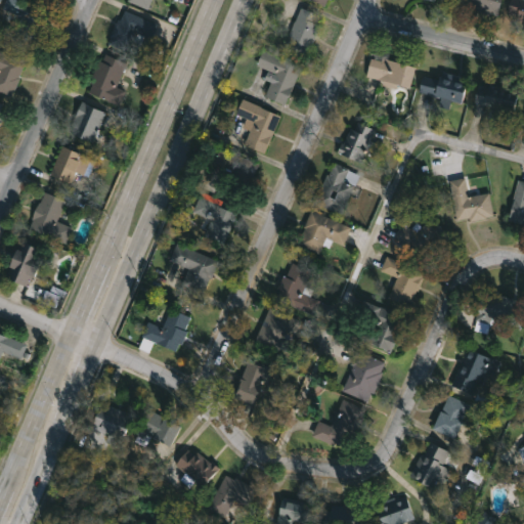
[(30,0),(51,9),(38,41),(13,31),(20,14),(14,12),(13,16),(0,10),(4,0),(30,0)]
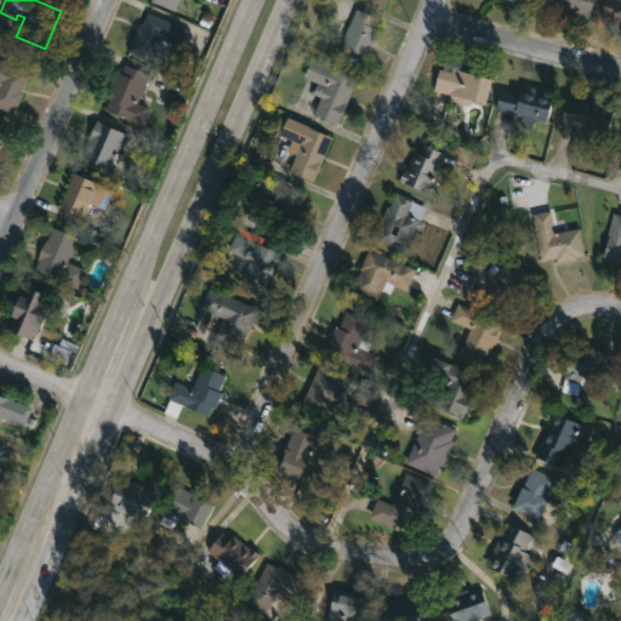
[(178,0),(175,10),(152,0),(178,0)]
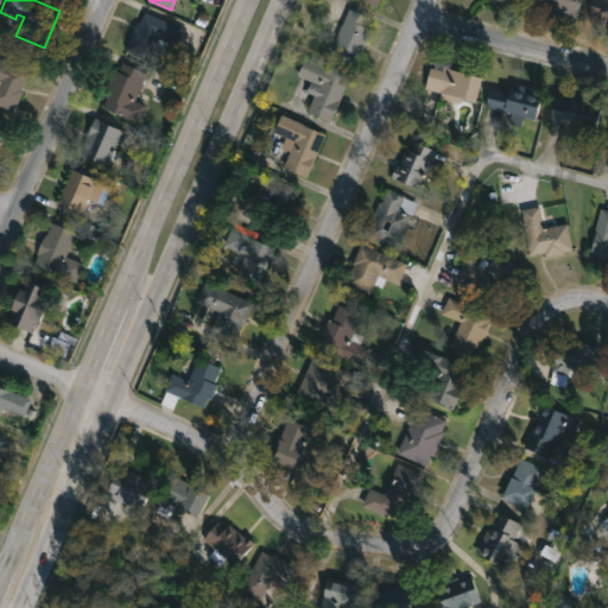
[(581,0),(576,17),(540,6),(542,1),(538,0),(581,0)]
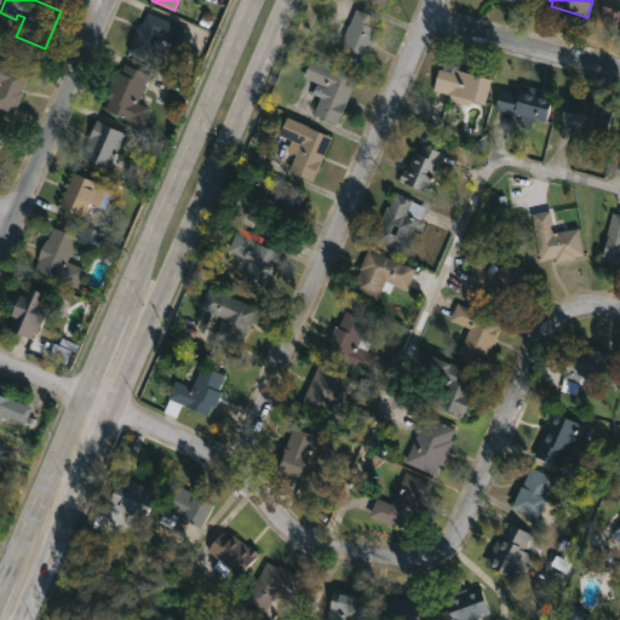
[(619,0),(619,27),(610,24),(612,19),(601,16),(604,0),(619,0)]
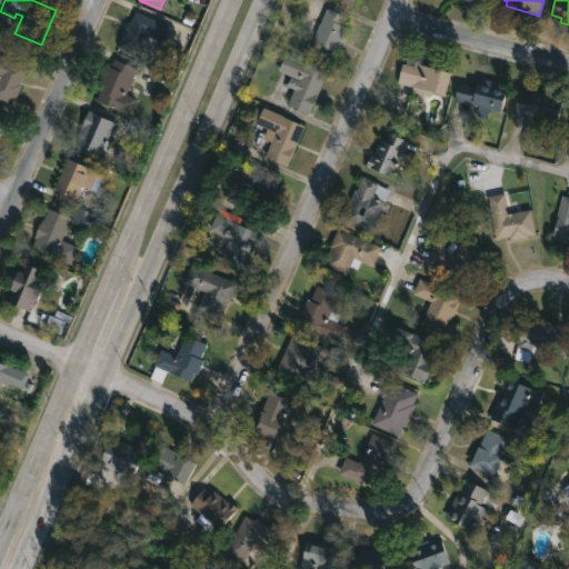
[(347,17),(343,26),(347,27),(331,61),(308,51),(313,36),(305,32),(310,18),(320,22),(327,7),(347,17)]
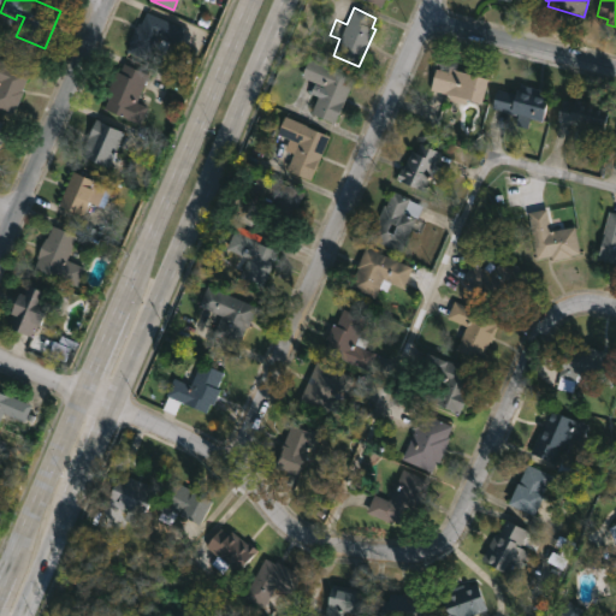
[(146,10),(184,27),(176,45),(157,36),(147,60),(125,52),(129,42),(128,41),(135,25),(135,27),(137,22),(141,22),(146,10)]
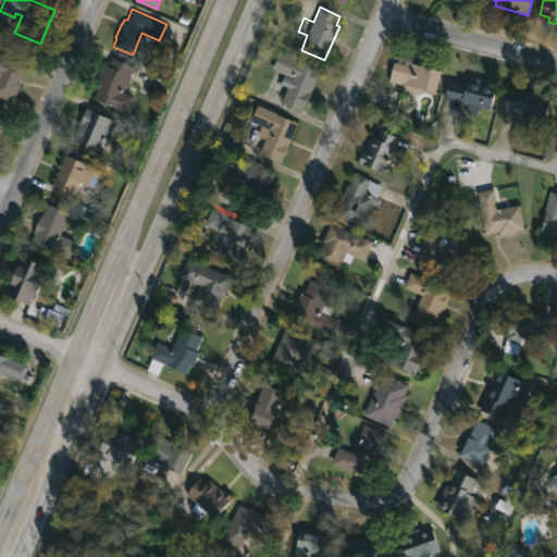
[(0,52),(26,64),(16,94),(14,93),(11,101),(0,96),(0,52)]
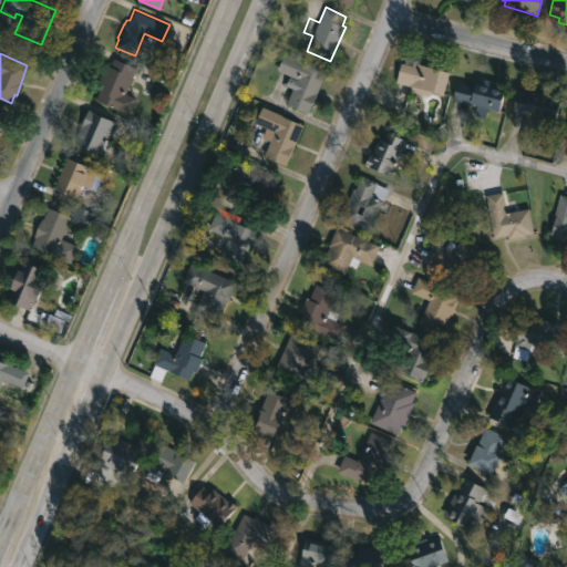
[(317,92),(308,113),(286,103),(297,79),(277,70),(285,53),(326,71),(317,92)]
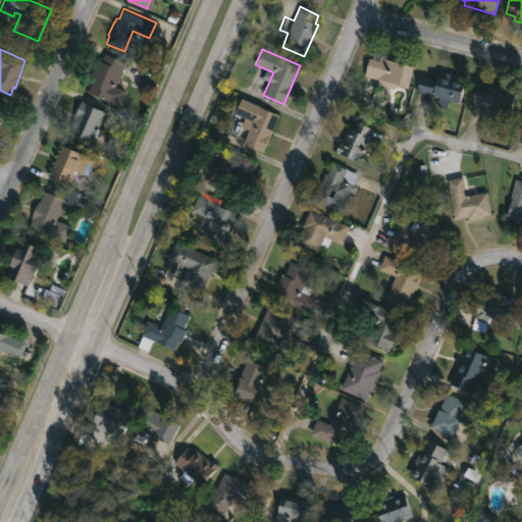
[(123,90),(117,104),(88,90),(104,53),(124,62),(114,86),(123,90)]
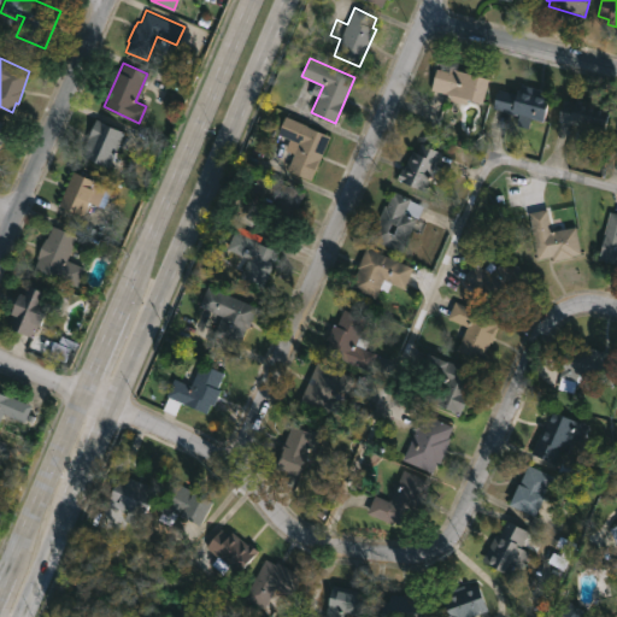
[(450,66),(480,74),(481,71),(491,74),(483,101),(469,98),(468,103),(451,99),(452,93),(432,89),(436,68),(450,70),(450,66)]
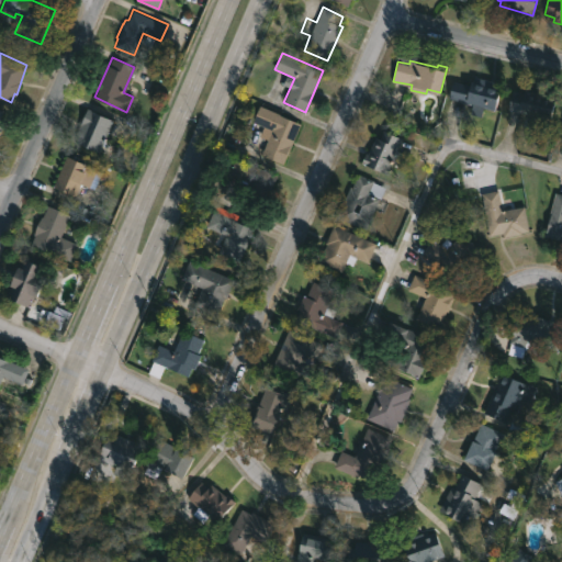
[(503,82),(495,109),(484,105),(482,116),(469,113),(471,104),(449,98),(453,80),(454,80),(456,77),(472,82),(474,75),(503,82)]
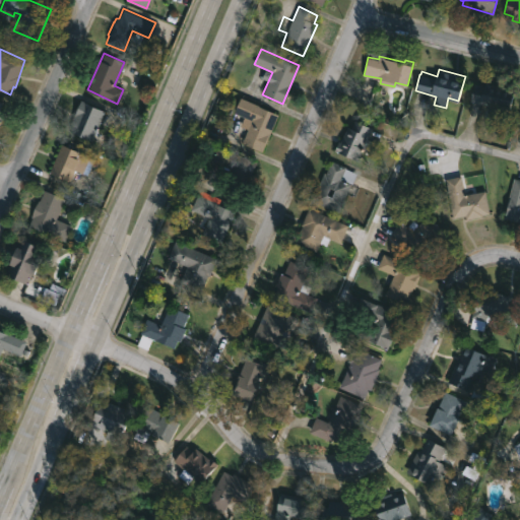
[(485,81),(515,89),(507,115),(469,104),(475,82),(484,85),(485,81)]
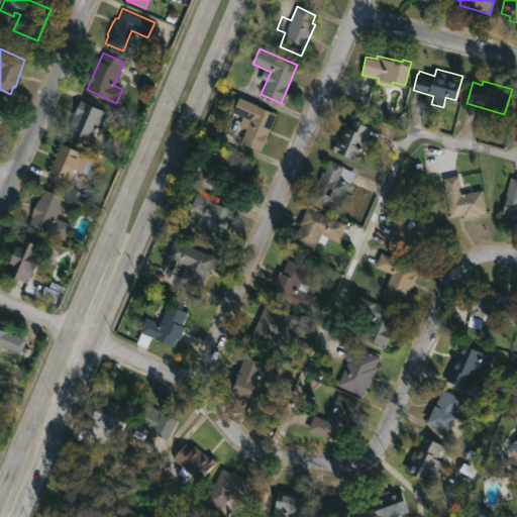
[(269,131),(260,151),(239,142),(246,128),(239,125),(242,116),(232,111),(239,96),(277,113),(269,131)]
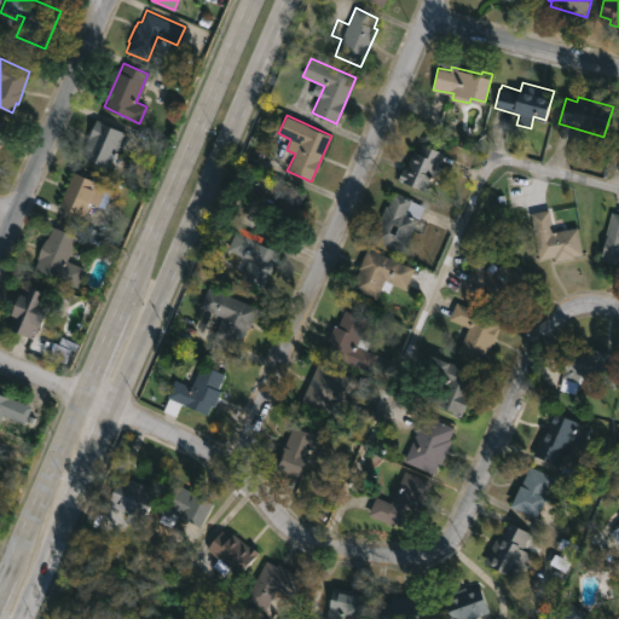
[(123,133),(109,166),(84,155),(87,149),(84,148),(96,119),(123,133)]
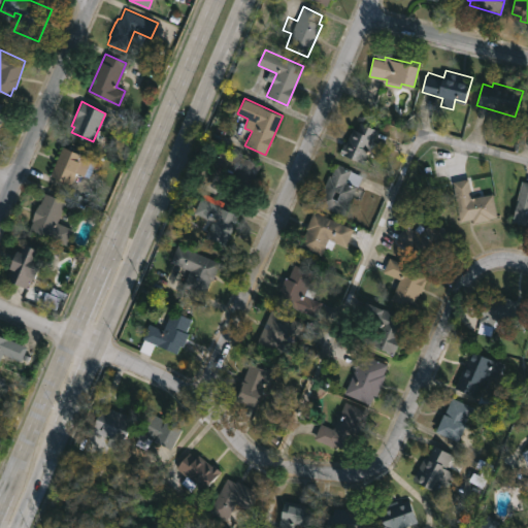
[(374,128),(378,130),(365,163),(340,153),(345,142),(347,143),(354,128),(357,129),(360,122),(374,128)]
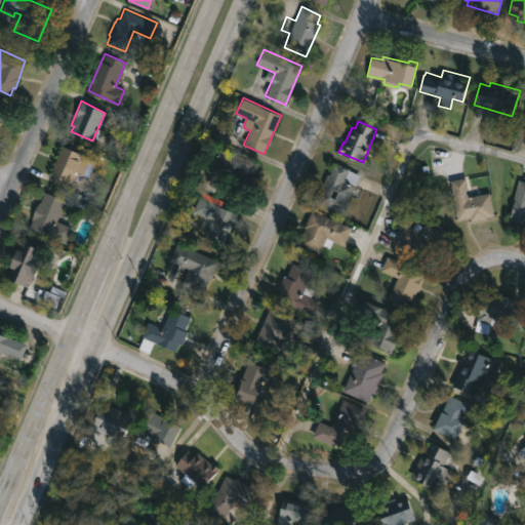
[(76,170),(71,183),(50,173),(62,145),(83,154),(76,170)]
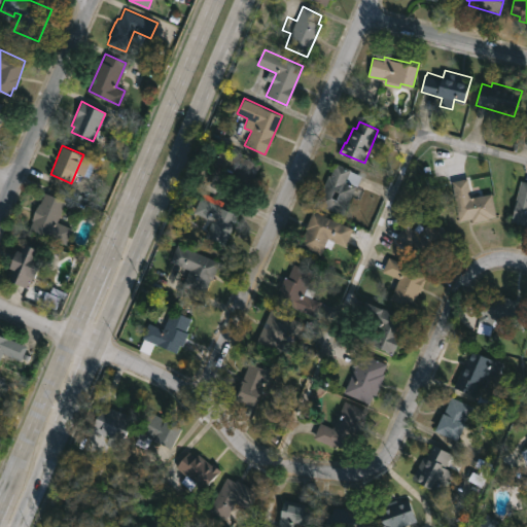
[(255,182),(254,184),(213,165),(222,145),(262,165),(255,182)]
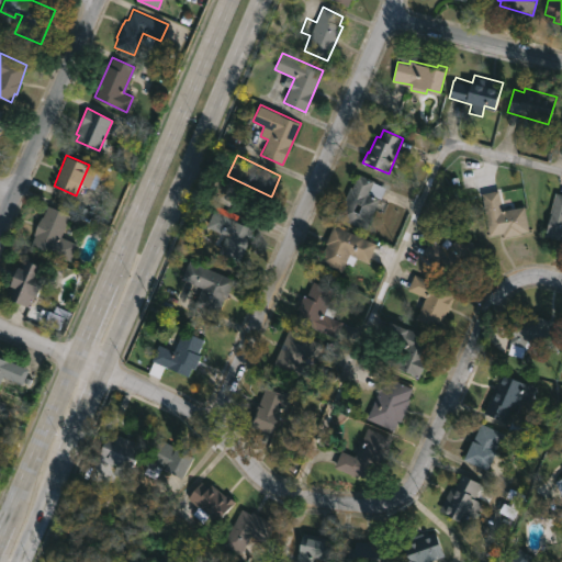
[(385,187),(367,229),(338,217),(351,186),(352,187),(358,173),(385,187)]
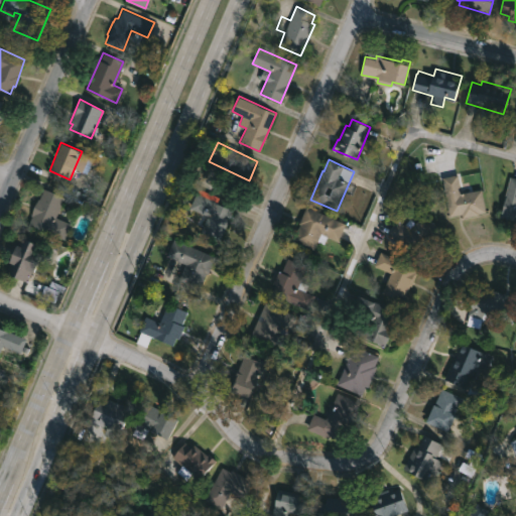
[(458,174),(462,192),(481,189),(486,212),(464,217),(463,213),(449,216),(442,177),(458,174)]
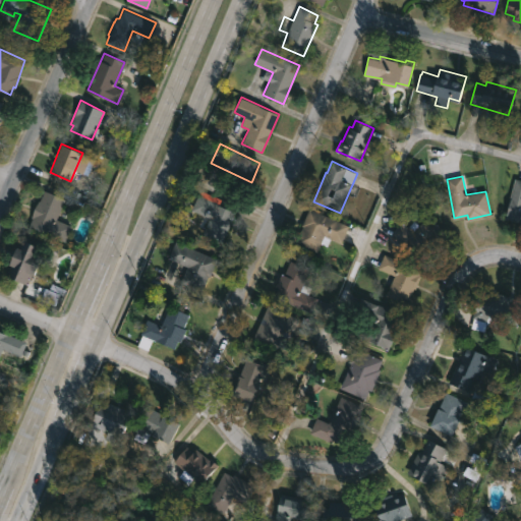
[(520,220),(506,217),(515,178),(520,179),(520,220)]
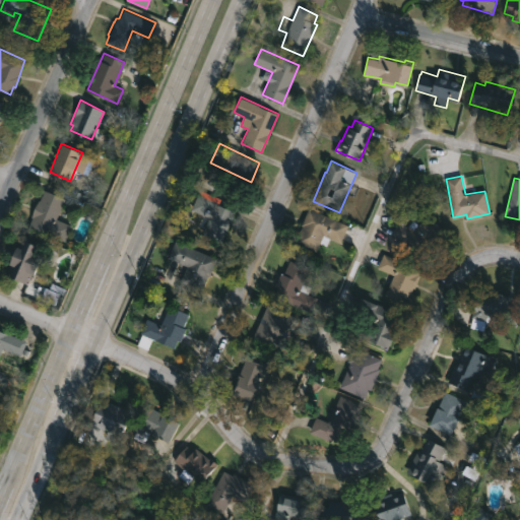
[(65,198),(56,218),(72,224),(64,240),(28,224),(39,199),(40,200),(44,189),(65,198)]
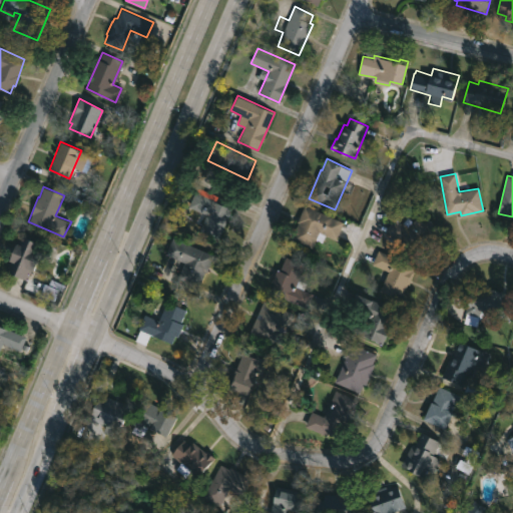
[(228,220),(220,238),(205,231),(212,216),(190,206),(196,192),(233,209),(228,220)]
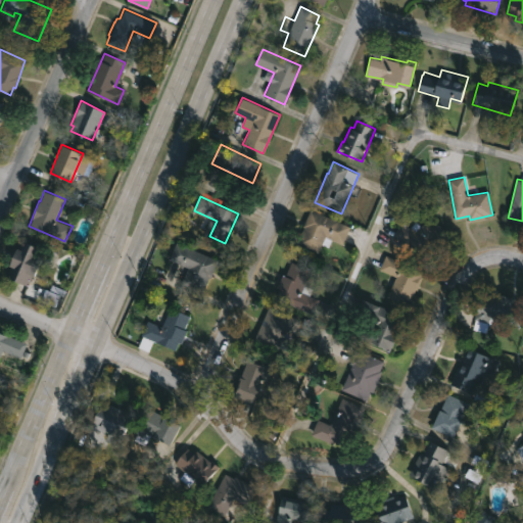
[(348,232),(342,244),(332,239),(328,247),(322,244),(318,253),(296,243),(311,209),(350,227),(348,232)]
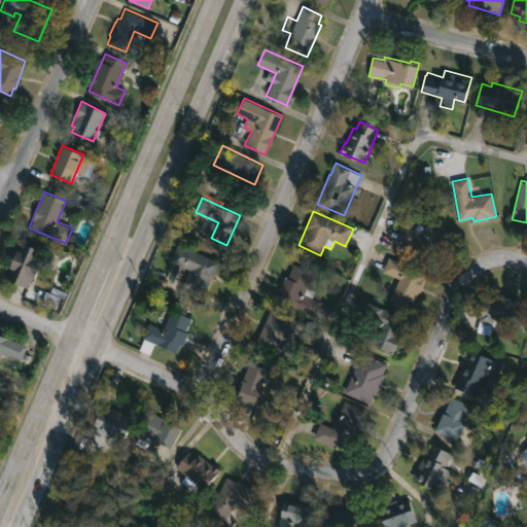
[(432,218),(452,236),(435,255),(427,248),(420,256),(407,245),(403,248),(393,239),(407,223),(413,230),(419,222),(424,227),(432,218)]
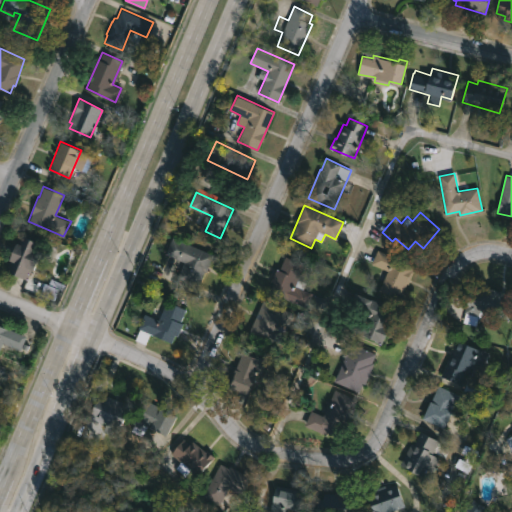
[(26,237),(42,244),(39,250),(41,251),(27,279),(5,269),(15,242),(20,235),(26,237)]
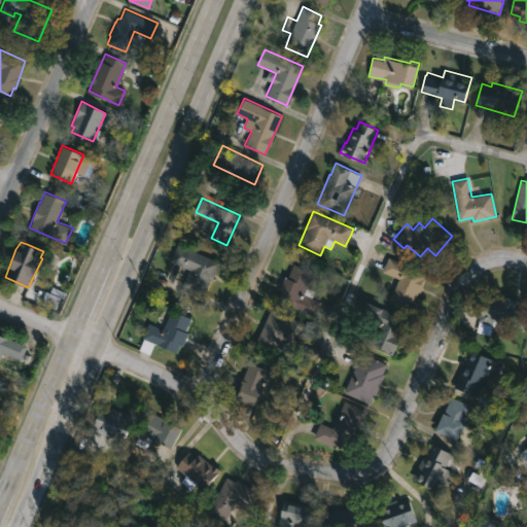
[(205,295),(183,286),(189,270),(170,261),(177,244),(219,261),(205,295)]
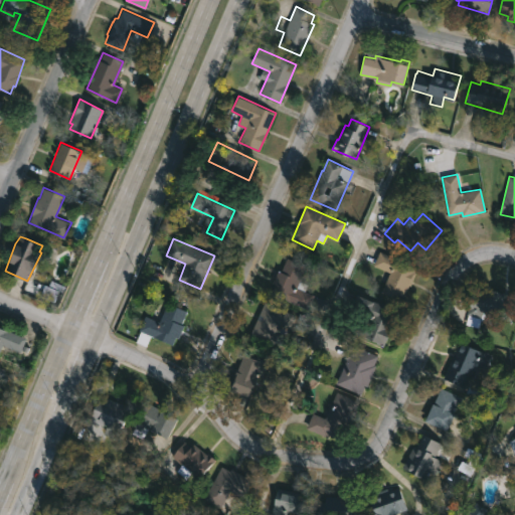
[(411,283),(410,285),(409,285),(402,299),(382,290),(390,272),(373,264),(379,250),(416,268),(414,272),(416,272),(411,283)]
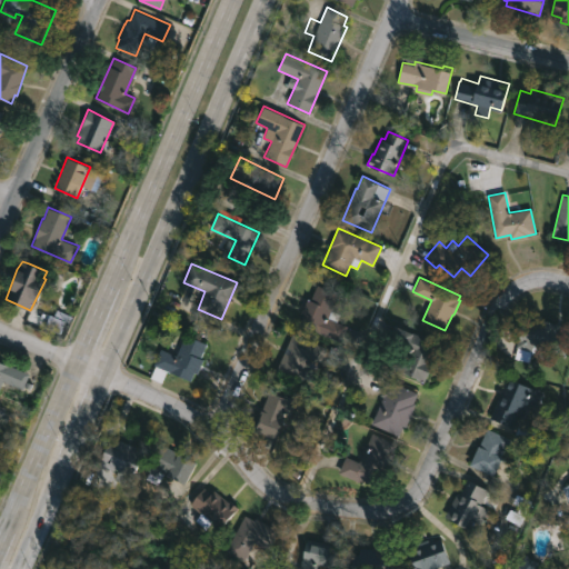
[(339,295),(329,317),(348,326),(341,342),(300,323),(305,313),(301,312),(307,298),(310,299),(317,285),(339,295)]
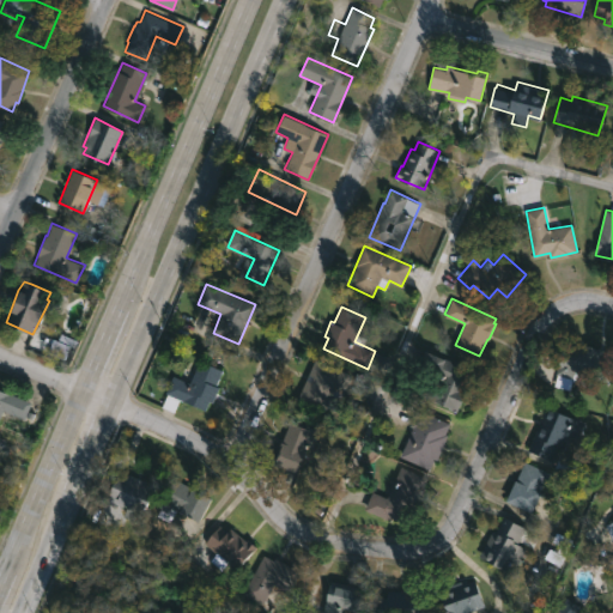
[(76,340),(58,333),(49,353),(67,360),(76,340)]
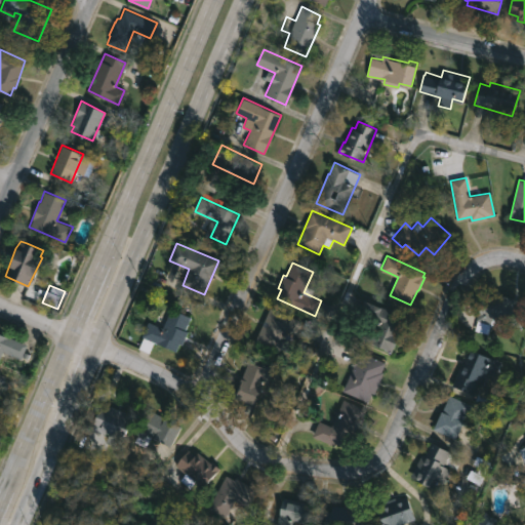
[(483,293),(493,295),(494,293),(520,300),(519,304),(524,305),(524,319),(523,326),(492,318),(488,333),(475,329),(477,322),(476,321),(483,293)]
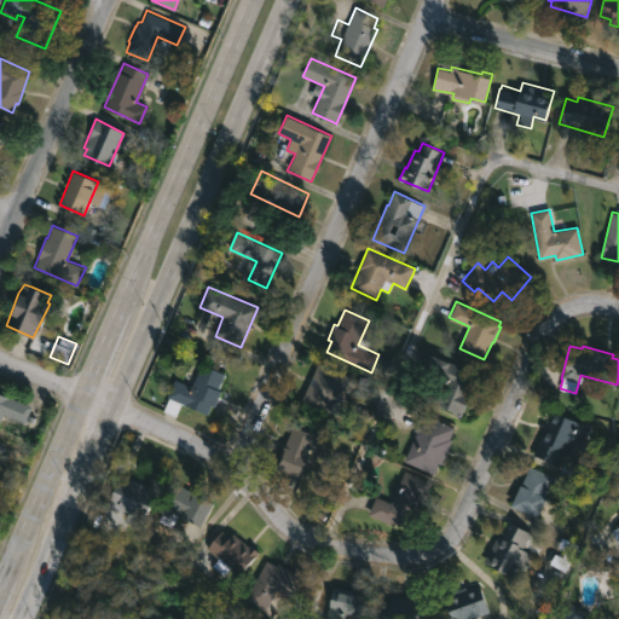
[(469,399),(462,416),(437,405),(449,379),(428,369),(434,354),(480,375),(469,399)]
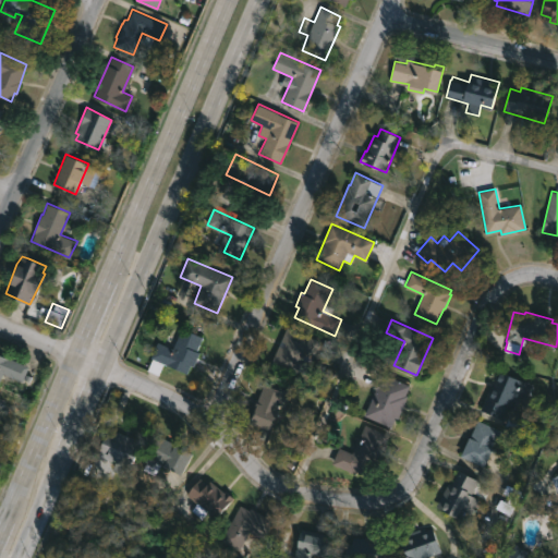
[(310,370),(308,373),(300,370),(298,375),(270,364),(287,326),(322,340),(310,370)]
